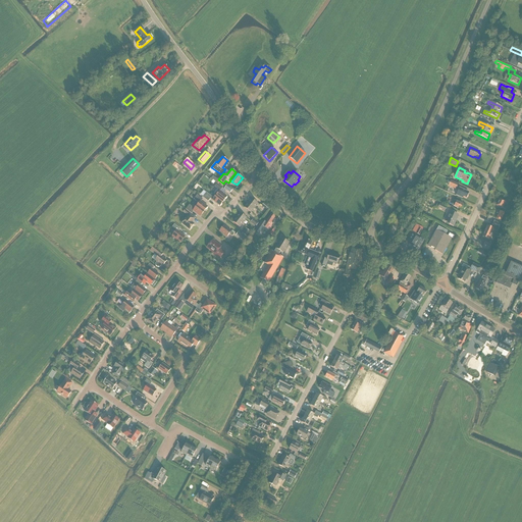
[(456,190),(459,184),(451,180),(449,186),(456,190)]
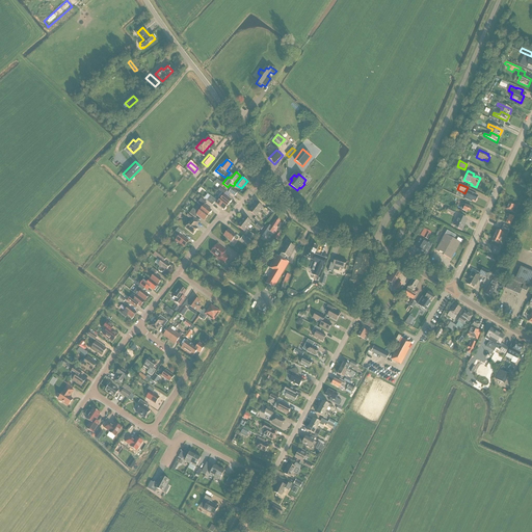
[(220,200),(228,205),(232,201),(224,194),(227,192),(220,188),(218,190),(222,193),(221,195),(222,196),(220,200)]
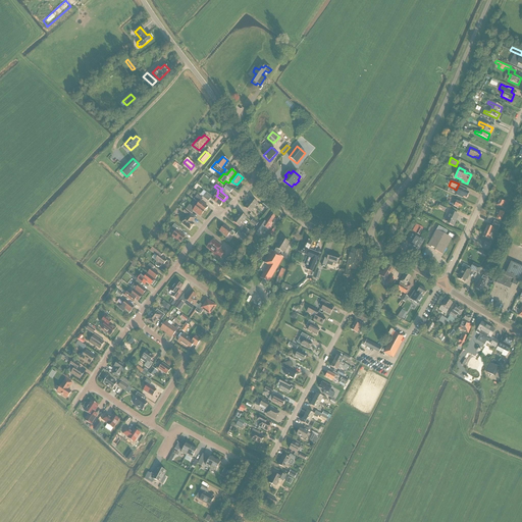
[(230,193),(233,189),(227,185),(225,187),(224,189),(230,193)]
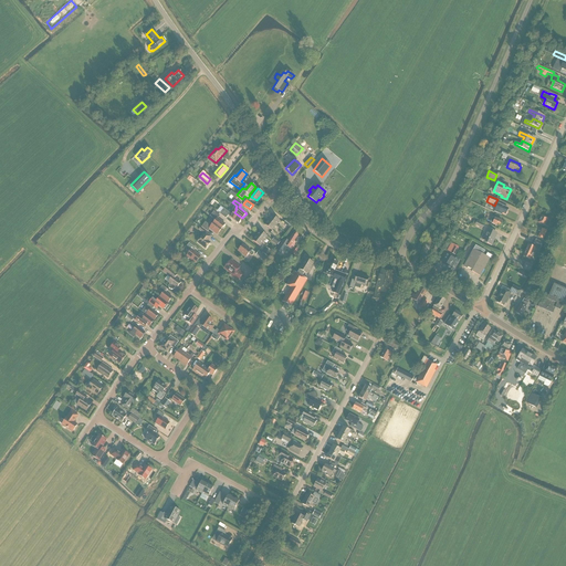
[(501,206),(499,205),(498,205),(494,211),(498,213),(502,216),(503,213),(505,215),(509,209),(501,206)]
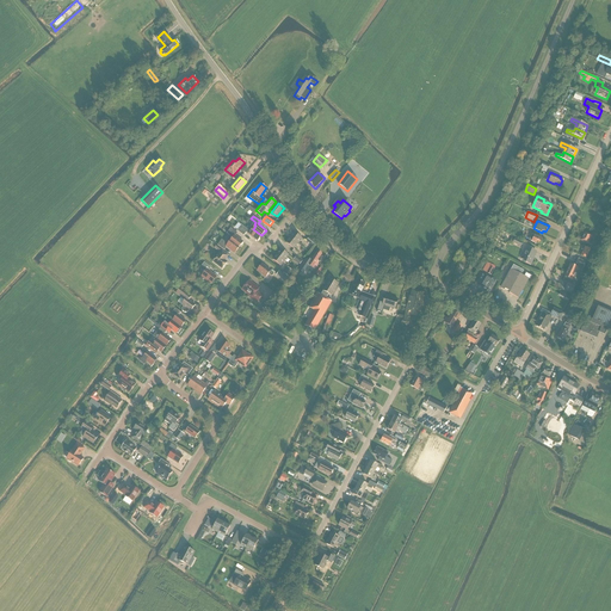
[(522,224),(519,223),(517,229),(519,229),(519,230),(524,233),(522,236),(529,240),(531,241),(539,245),(542,239),(534,235),(531,234),(529,233),(530,228),(522,224)]
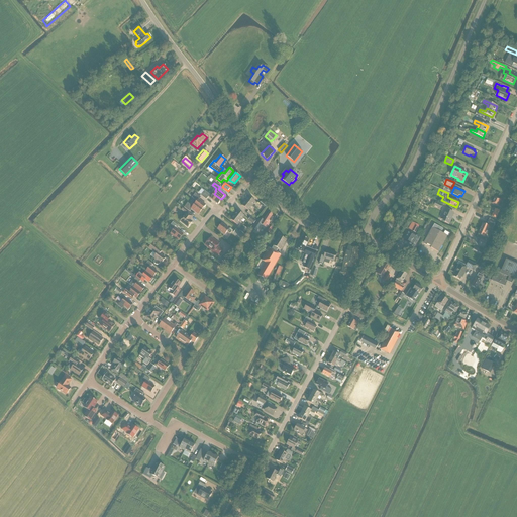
[(221,199),(214,194),(212,197),(204,191),(201,195),(206,200),(208,197),(217,204),(221,199)]
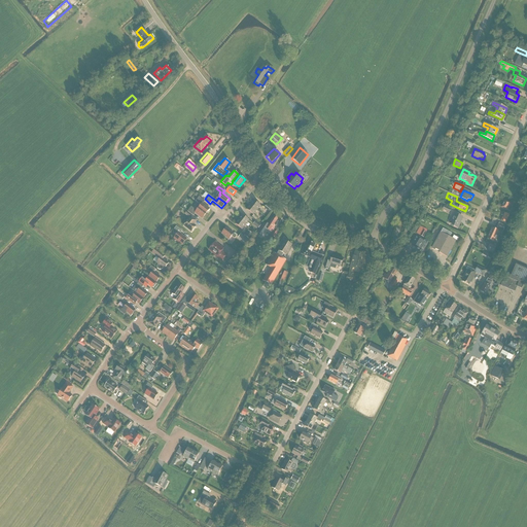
[(199,208),(206,214),(210,209),(203,204),(205,201),(199,197),(196,201),(201,205),(199,208)]
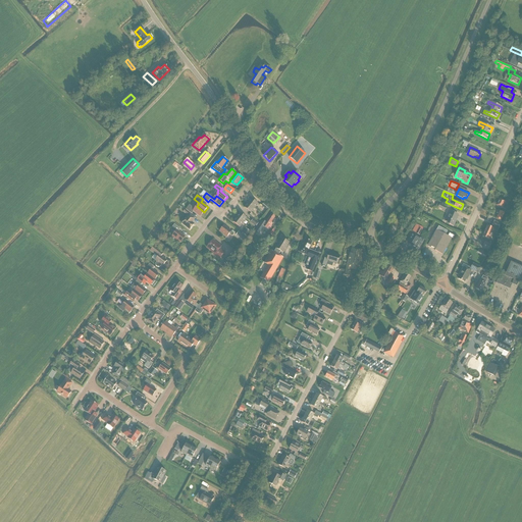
[(248,203),(255,208),(258,204),(251,198),(248,203)]
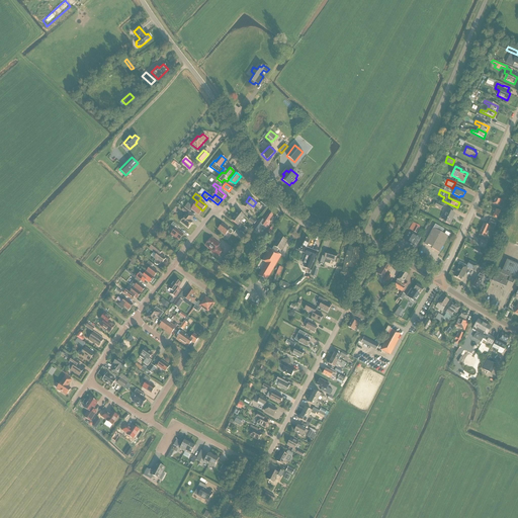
[(501,199),(496,197),(493,203),(502,208),(503,204),(504,204),(506,199),(502,198),(501,199)]
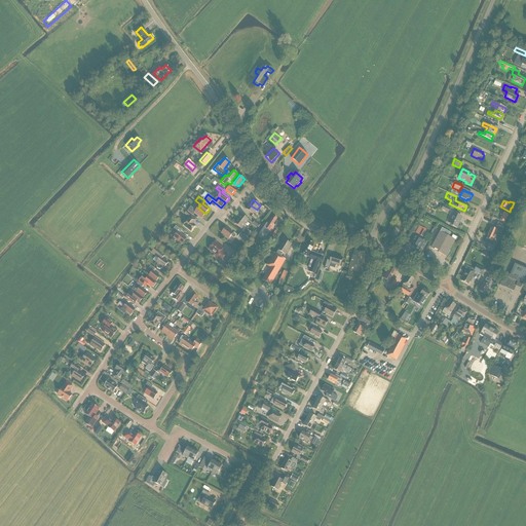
[(253,215),(257,210),(250,204),(246,209),(253,215)]
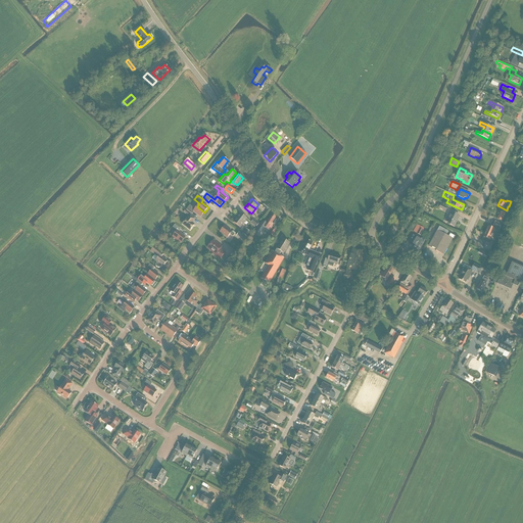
[(204,212),(197,206),(195,209),(190,205),(186,209),(192,215),(194,211),(200,217),(204,212)]
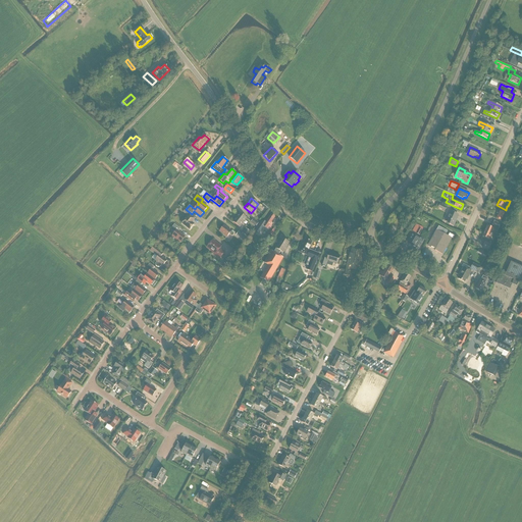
[(456,219),(458,215),(450,211),(446,221),(450,223),(449,224),(453,226),(456,222),(455,221),(456,219)]
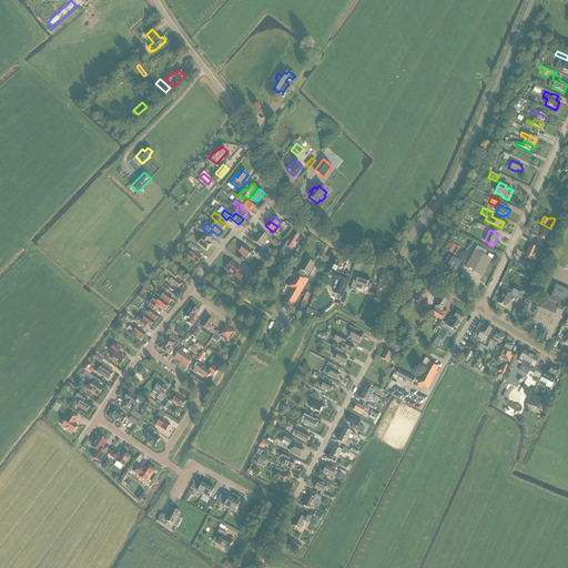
[(545,240),(549,232),(544,230),(540,237),(545,240)]
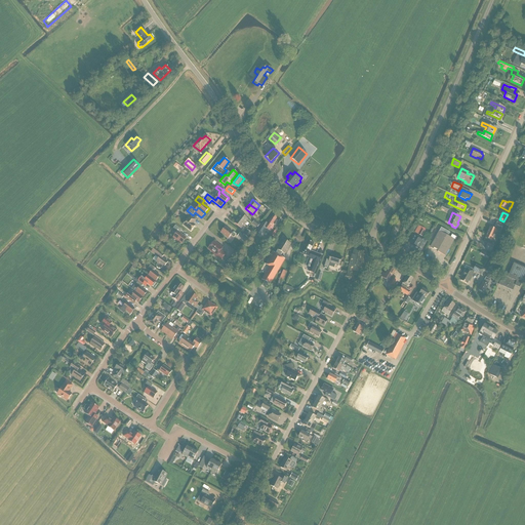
[(238,218),(244,224),(248,219),(241,213),(238,218)]
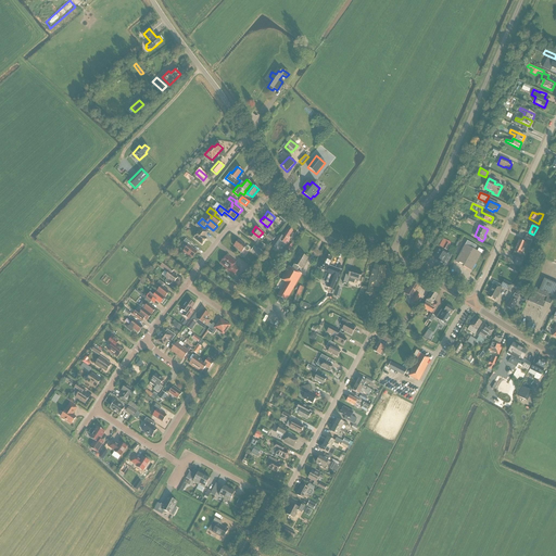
[(193,239),(202,245),(207,239),(205,237),(207,232),(202,228),(199,232),(193,239)]
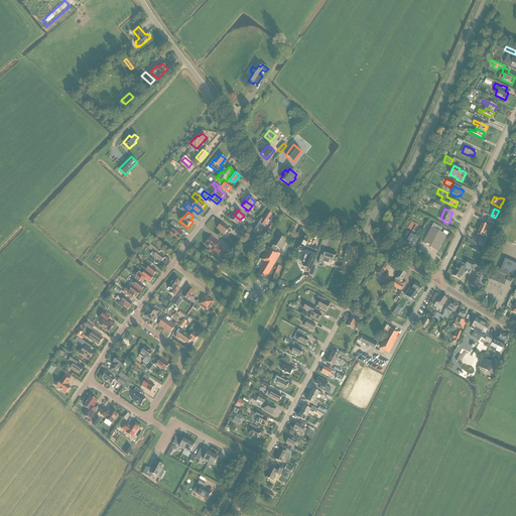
[(272,215),(268,212),(264,218),(262,216),(261,219),(258,217),(251,228),(256,232),(261,225),(266,228),(273,218),(271,216),(272,215)]
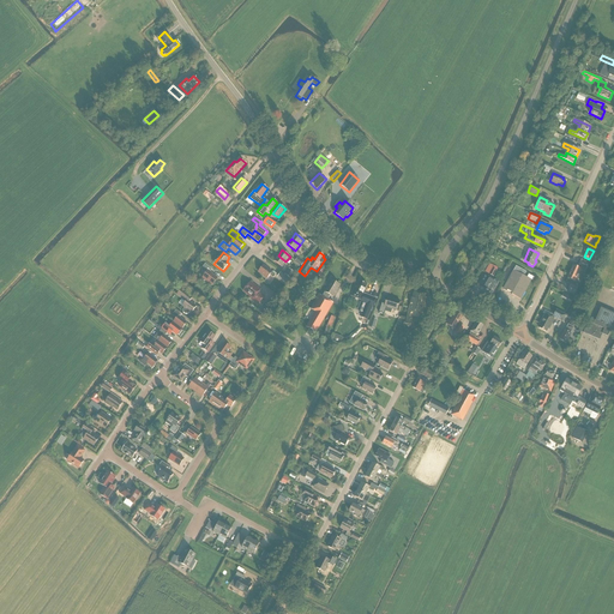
[(282,268),(286,262),(278,256),(274,260),(282,268)]
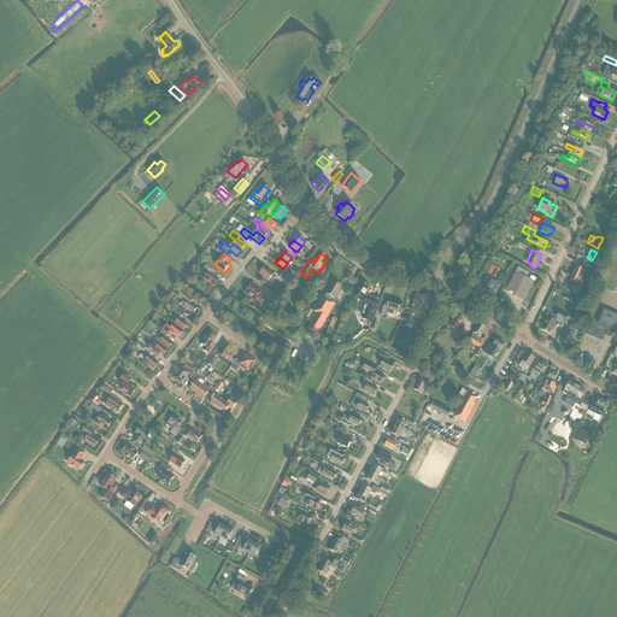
[(573,274),(586,278),(592,264),(585,260),(581,268),(585,269),(583,270),(576,266),(573,274)]
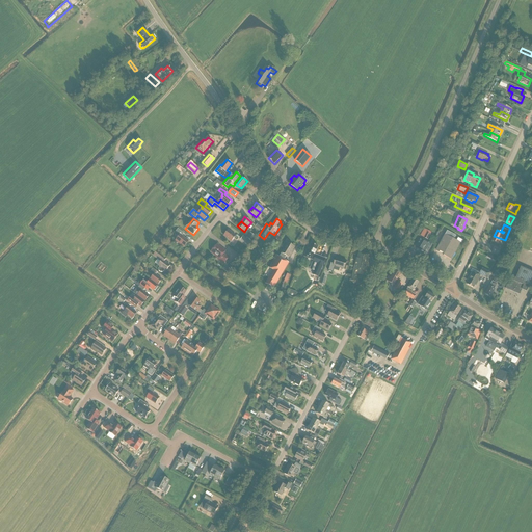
[(178,243),(184,248),(189,241),(182,236),(184,233),(178,229),(176,232),(180,235),(178,238),(176,238),(176,243),(178,243)]
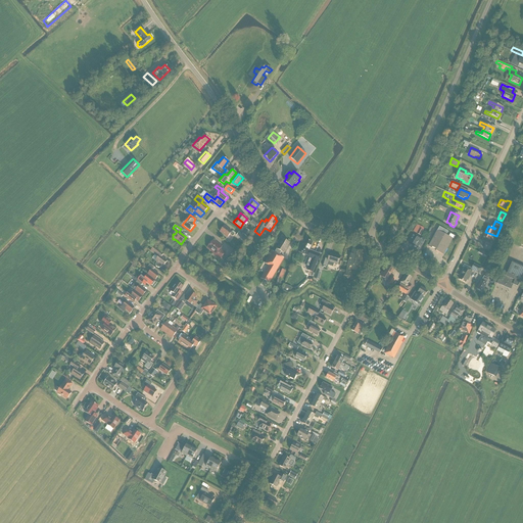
[(234,235),(231,232),(224,227),(220,232),(224,235),(227,238),(230,234),(233,237),(234,235)]
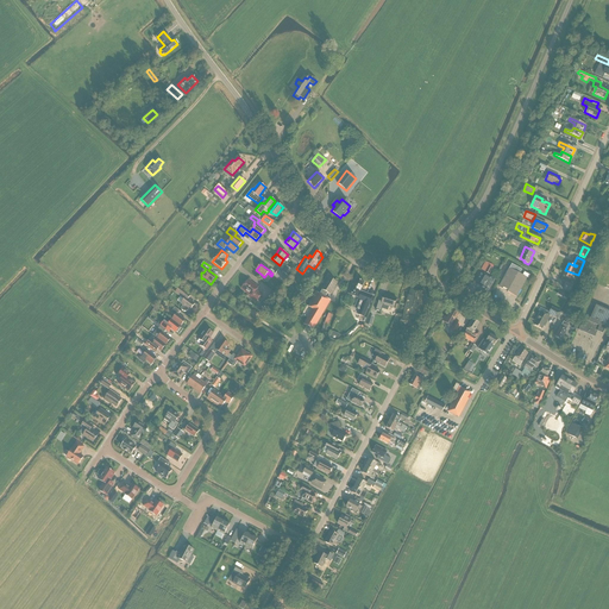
[(498,280),(507,265),(503,264),(496,278),(498,280)]
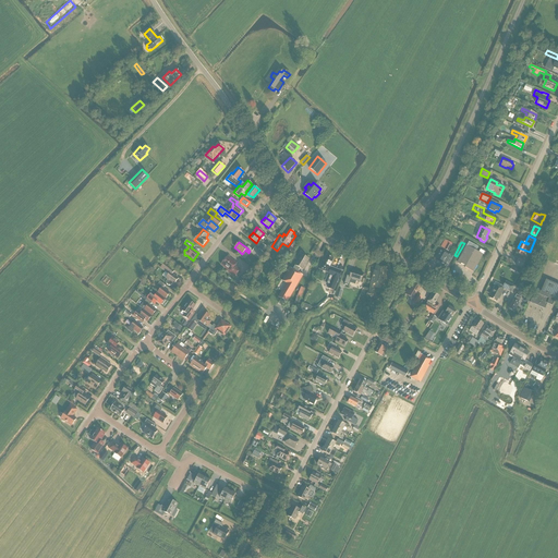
[(478,247),(469,242),(466,246),(466,245),(457,264),(460,266),(461,264),(465,267),(464,268),(473,273),(483,255),(478,253),(476,251),(478,247)]
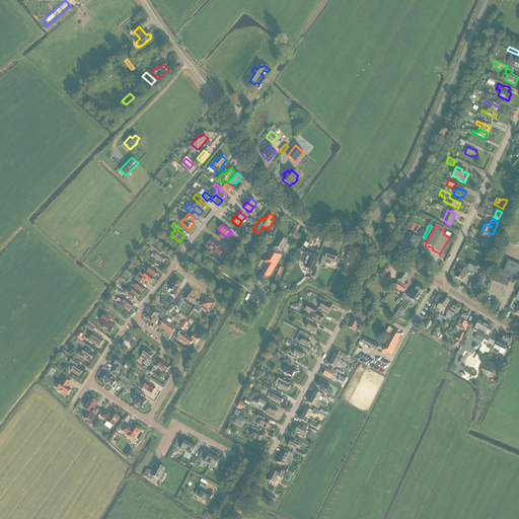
[(245,235),(248,230),(244,227),(240,232),(245,235)]
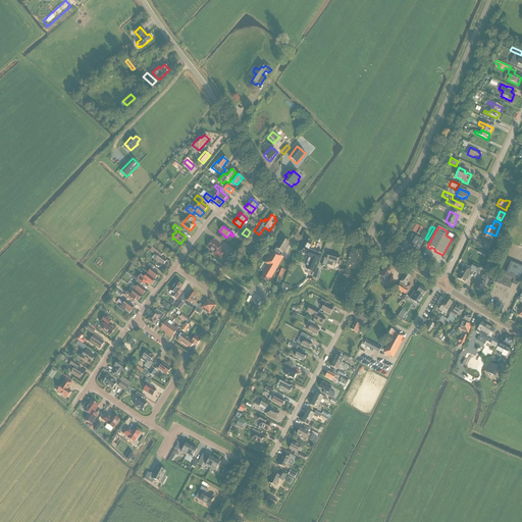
[(243,242),(246,237),(239,231),(236,236),(243,242)]
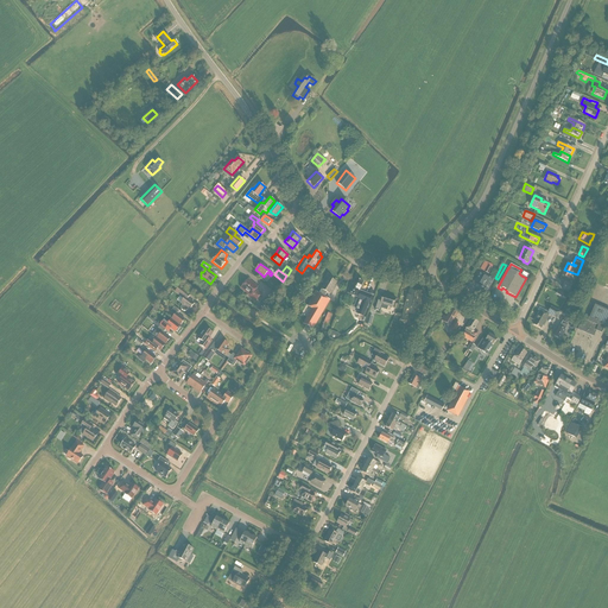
[(569,291),(577,274),(564,270),(562,276),(569,279),(567,282),(565,280),(563,284),(562,287),(569,291)]
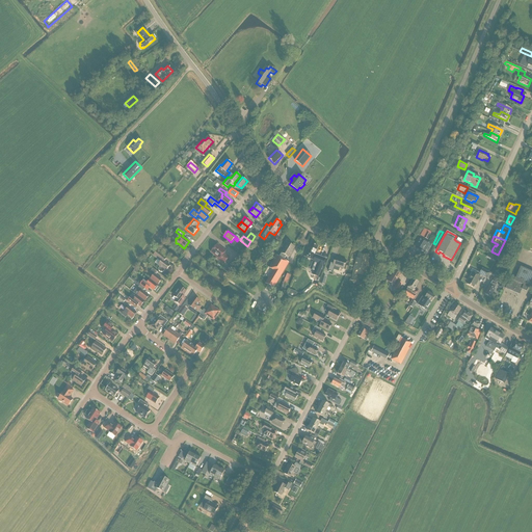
[(426,255),(429,248),(431,245),(428,243),(429,243),(426,241),(426,242),(423,240),(418,249),(426,255)]
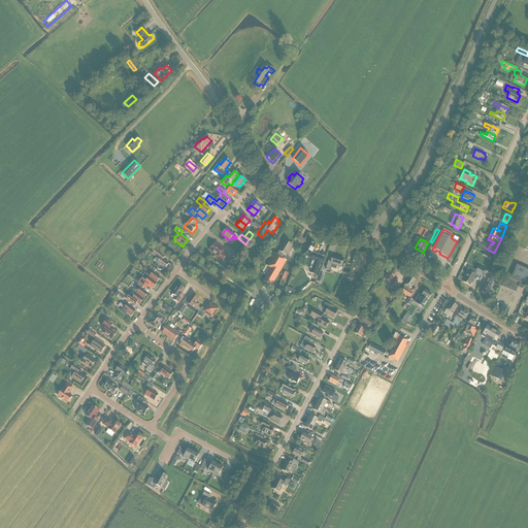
[(271,268),(263,282),(271,286),(287,261),(282,258),(284,254),(286,256),(289,251),(289,252),(290,250),(291,249),(292,248),(291,246),(292,245),(289,243),(289,242),(288,242),(285,240),(278,251),(279,252),(277,255),(274,253),(272,257),(267,266),(271,268)]
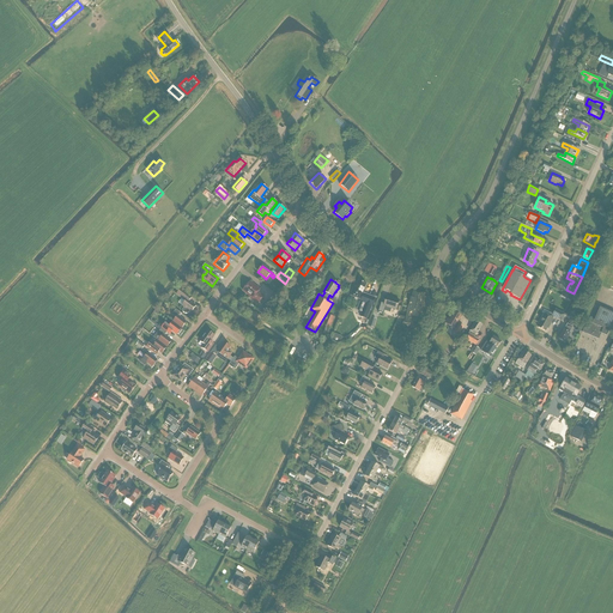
[(260,290),(249,281),(248,285),(247,284),(244,286),(246,287),(243,290),(253,298),(252,299),(258,304),(263,297),(258,292),(260,290)]
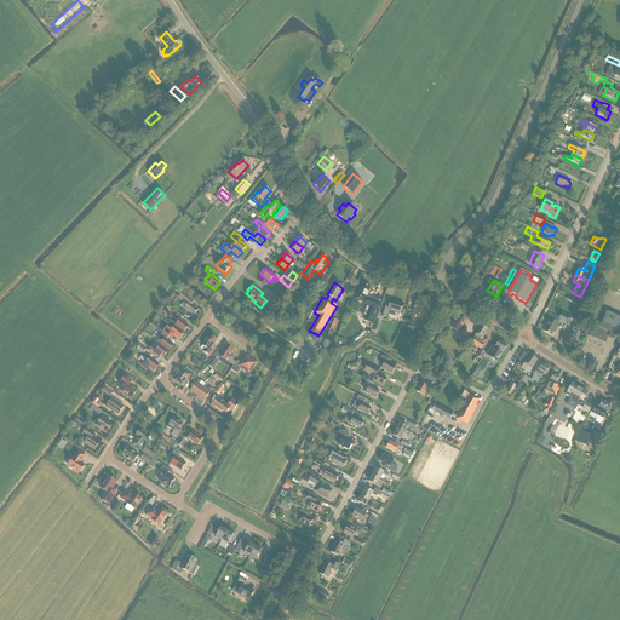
[(371,290),(371,287),(362,285),(361,288),(359,288),(354,299),(365,304),(371,290)]
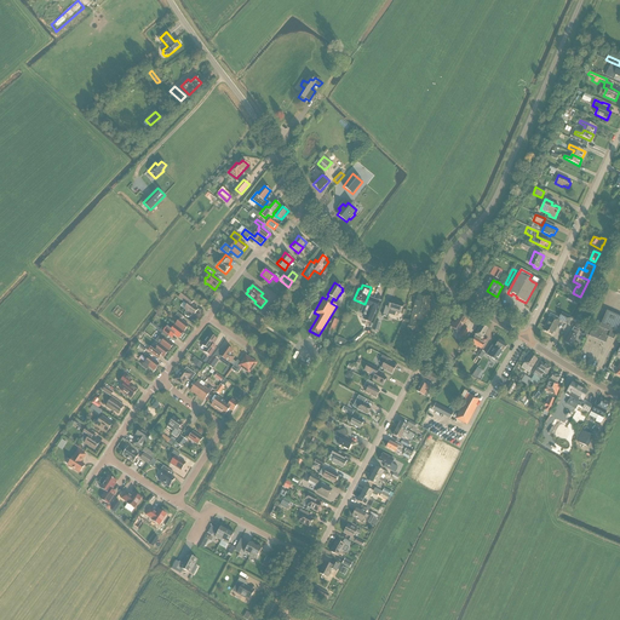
[(193,316),(197,310),(191,305),(195,300),(190,298),(183,292),(179,298),(188,304),(184,309),(188,313),(187,314),(187,316),(188,317),(190,316),(191,315),(193,316)]
